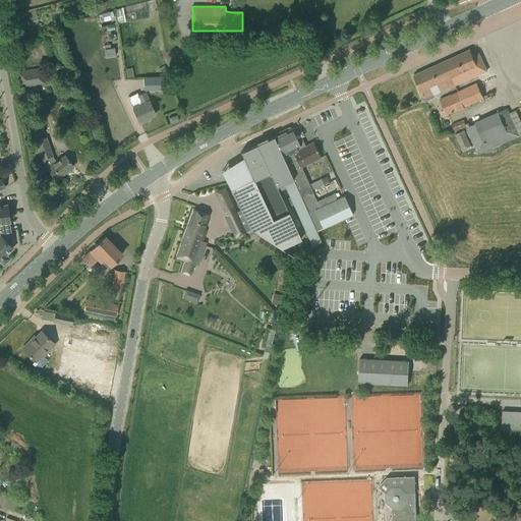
[(109,12),(102,13),(103,21),(110,19),(109,12)]
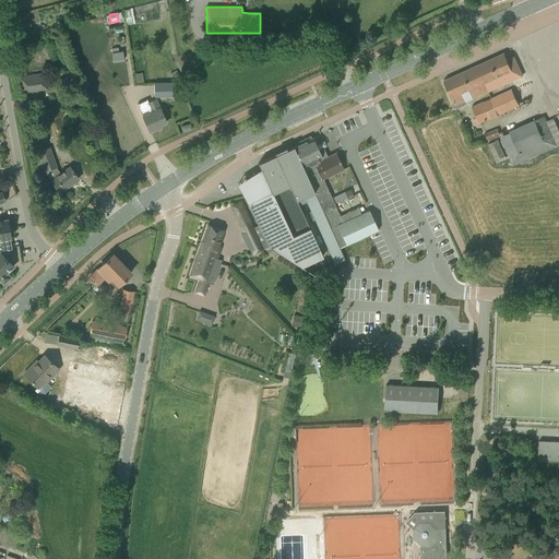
[(122,50),(111,52),(113,61),(125,59),(122,50)]
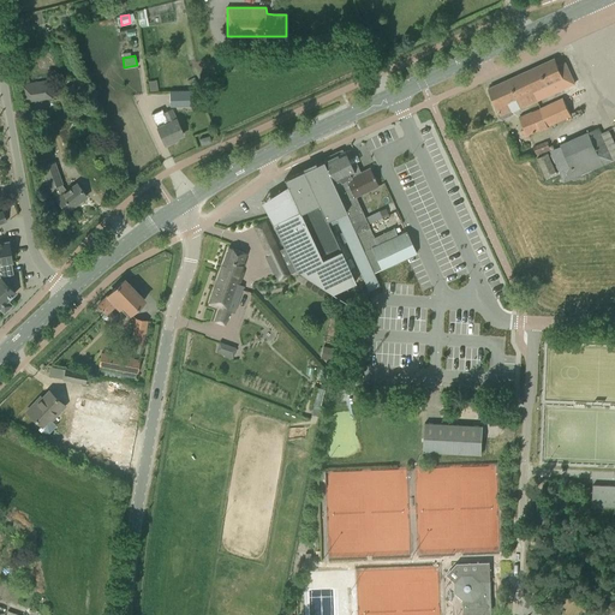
[(554,59),(521,73),(535,102),(574,84),(565,63),(557,66),(554,59)]
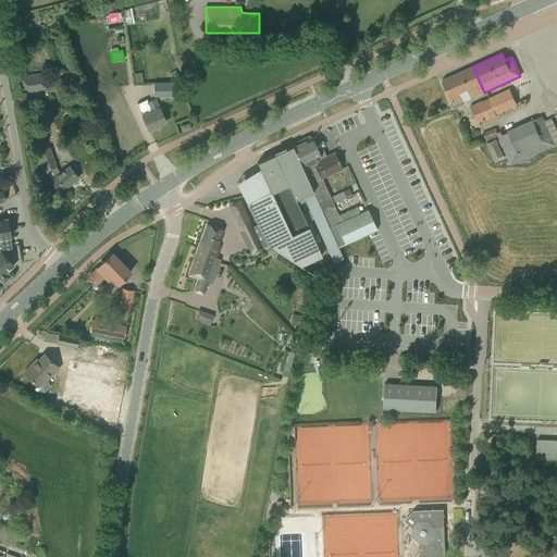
[(111,62),(112,79),(130,78),(128,60),(111,62)]
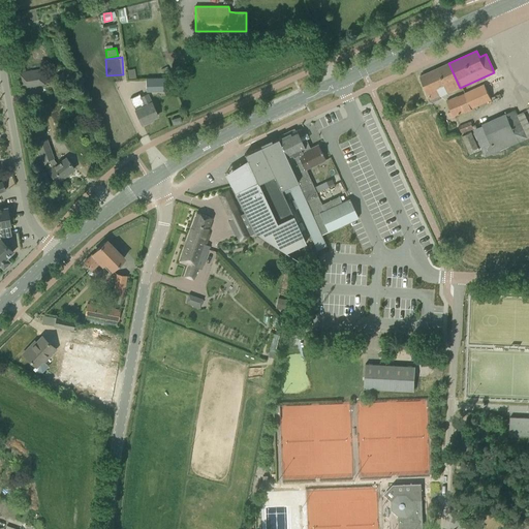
[(460,88),(448,63),(419,76),(432,102),(440,98),(436,89),(444,86),(446,91),(450,89),(452,91),(460,88)]
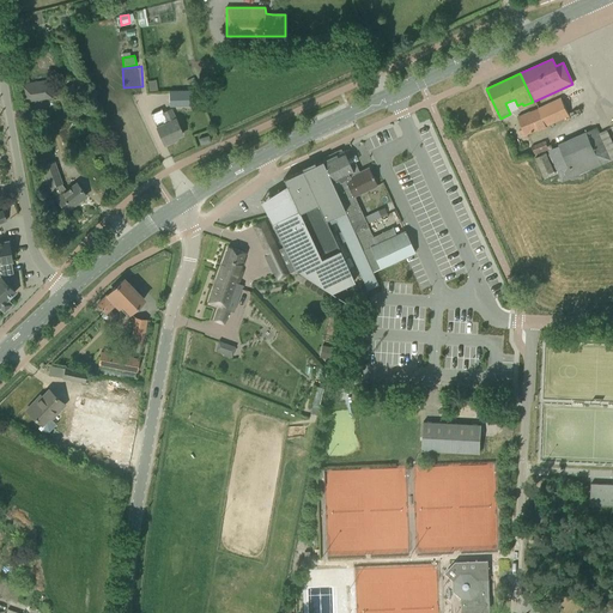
[(22,85),(24,101),(53,97),(49,80),(22,85)]
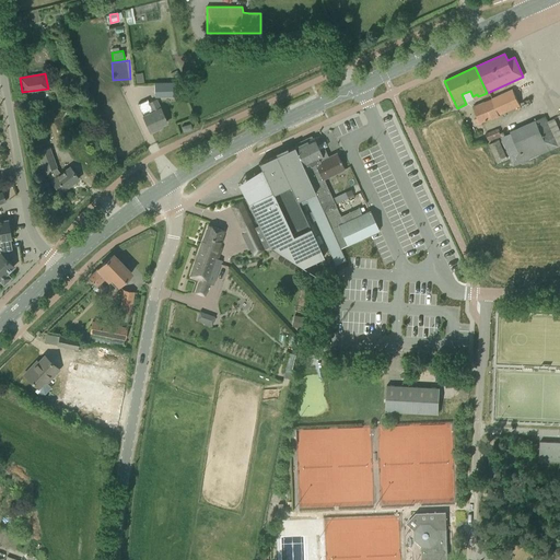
[(175,83),(154,83),(154,97),(175,96),(175,83)]
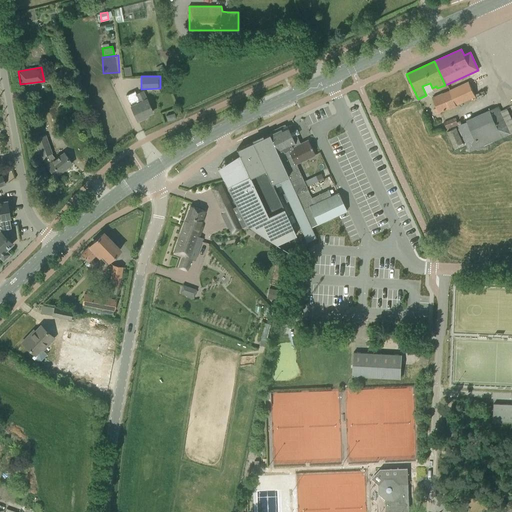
[(114,83),(121,106),(131,103),(123,80),(114,83)]
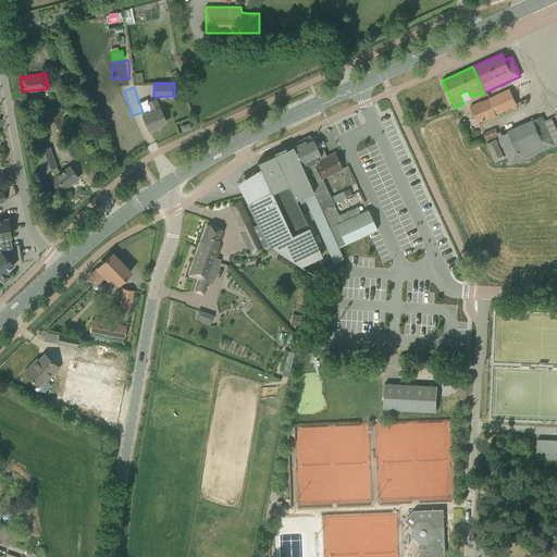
[(509,93),(491,100),(497,113),(515,106),(509,93)]
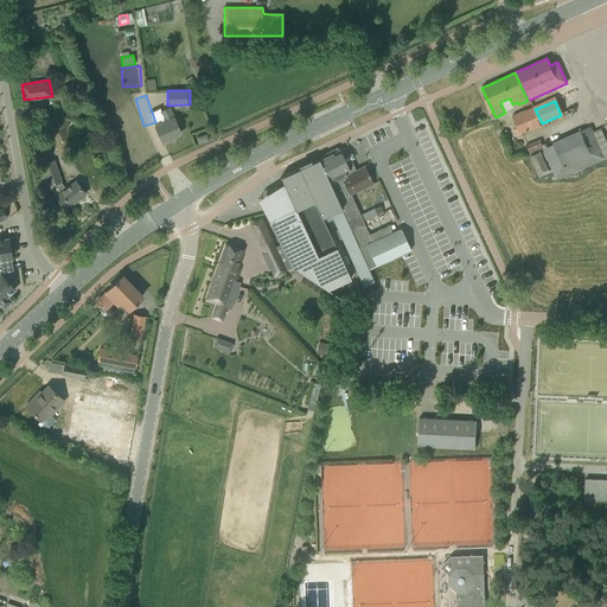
[(542,123),(535,109),(534,107),(512,116),(521,133),(542,123)]
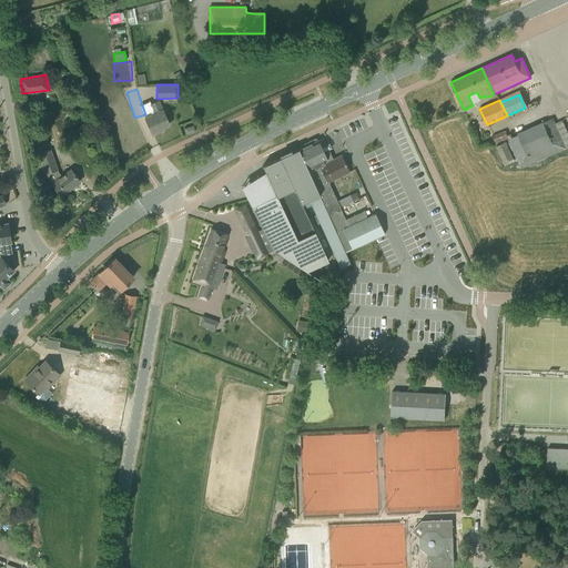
[(145,120),(152,134),(164,129),(163,128),(169,124),(159,102),(151,105),(155,115),(145,120)]
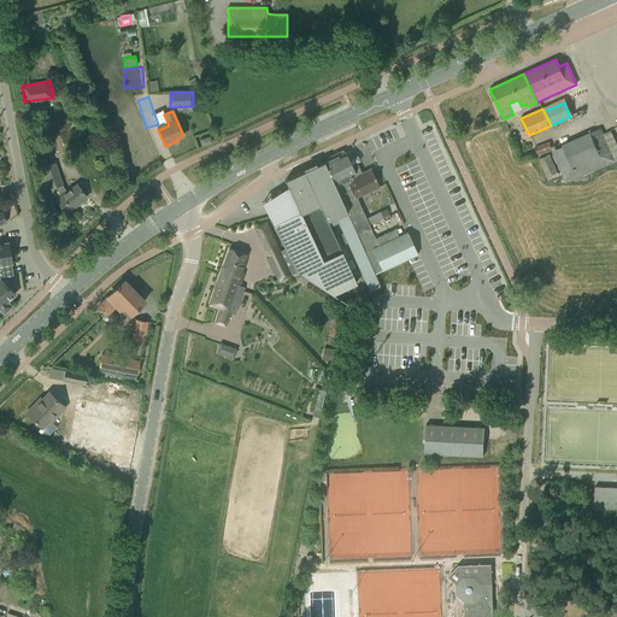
[(552,152),(565,183),(616,163),(600,128),(552,152)]
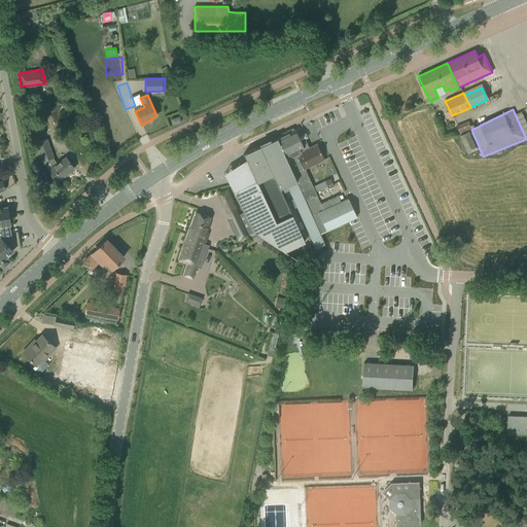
[(458,124),(459,132),(472,129),(471,121),(458,124)]
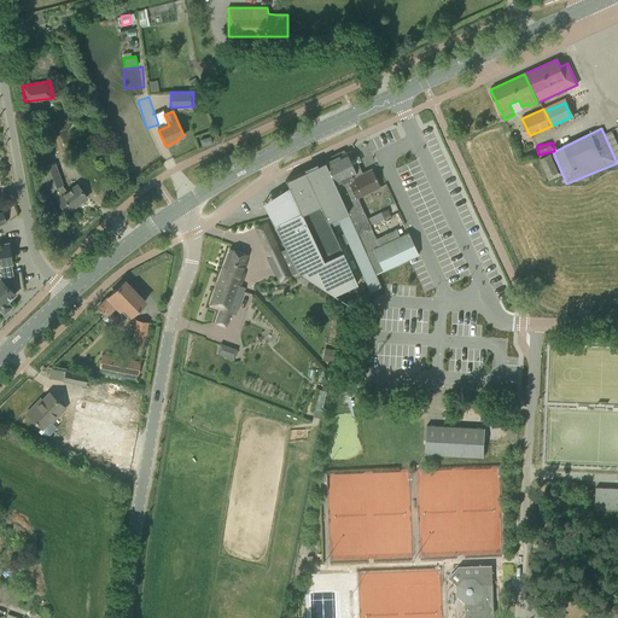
[(357,176),(350,162),(354,159),(350,152),(347,153),(347,152),(325,162),(377,274),(418,255),(408,232),(379,245),(357,197),(371,191),(379,187),(375,179),(377,179),(375,176),(374,176),(371,169),(357,176)]
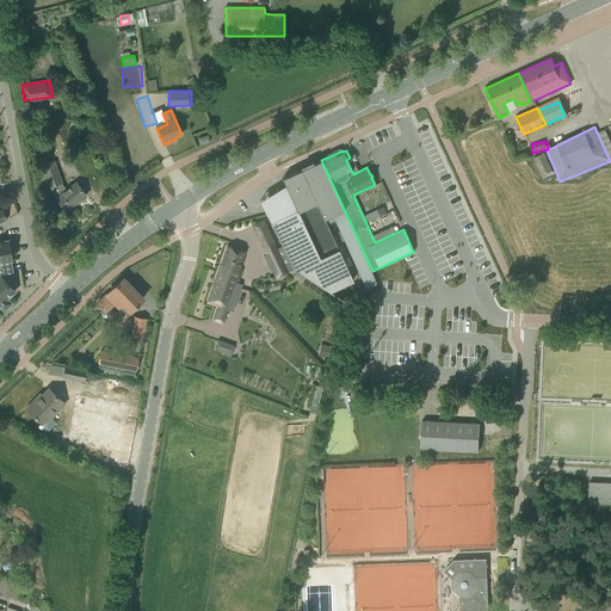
[(334,220),(366,289),(378,283),(321,160),(282,178),(296,209),(270,222),(283,246),(294,269),(295,270),(329,291),(353,281),(327,224),(334,220)]
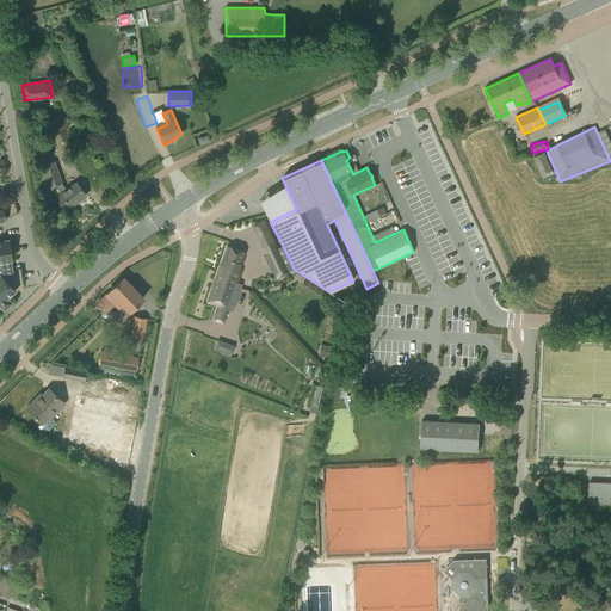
[(49,186),(55,198),(65,210),(86,196),(79,186),(76,183),(63,192),(57,185),(61,184),(54,162),(42,166),(49,186)]
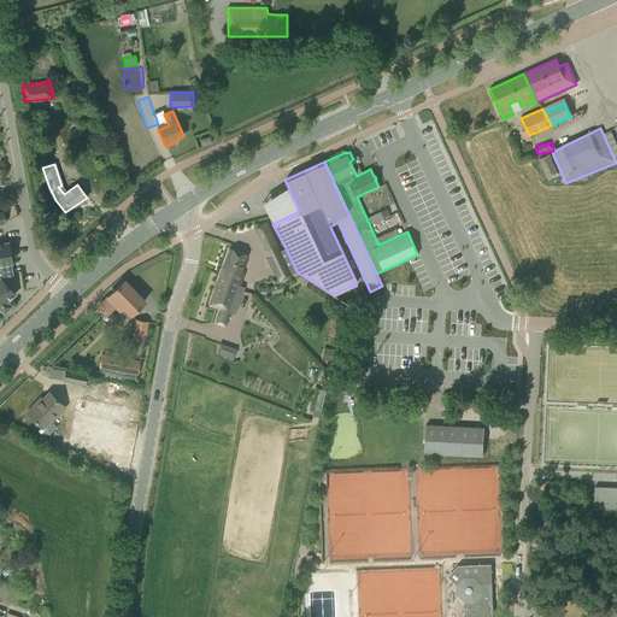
[(262,242),(265,250),(276,245),(272,236),(262,242)]
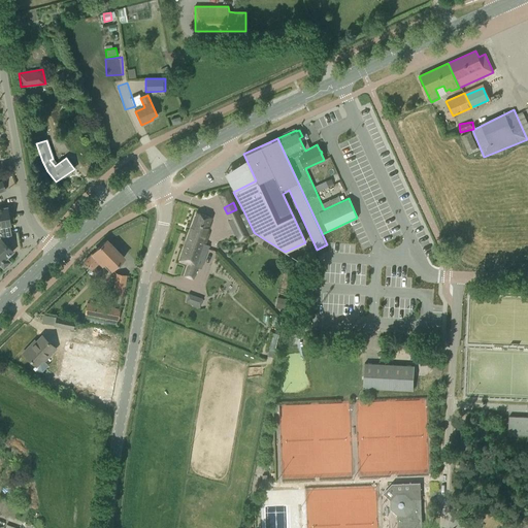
[(6,208),(0,209),(0,266),(3,269),(9,263),(5,260),(12,253),(12,245),(6,208)]
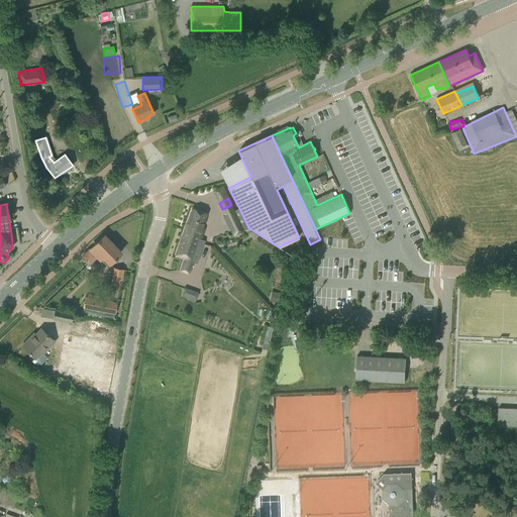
[(175,255),(184,259),(180,270),(189,273),(193,262),(195,263),(204,240),(201,239),(204,228),(202,228),(207,213),(192,208),(175,255)]
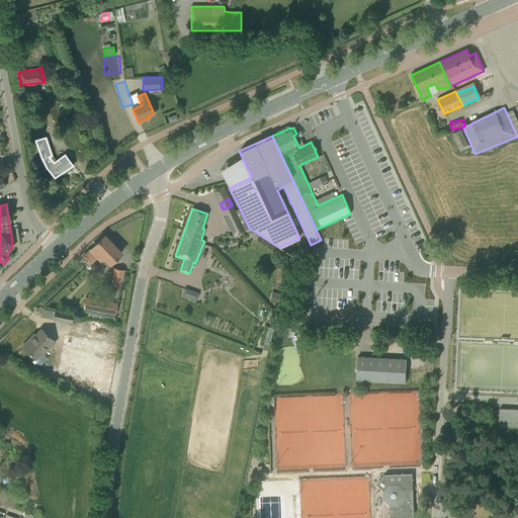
[(241,225),(232,229),(235,236),(244,232),(244,231),(249,228),(240,208),(235,211),(241,225)]
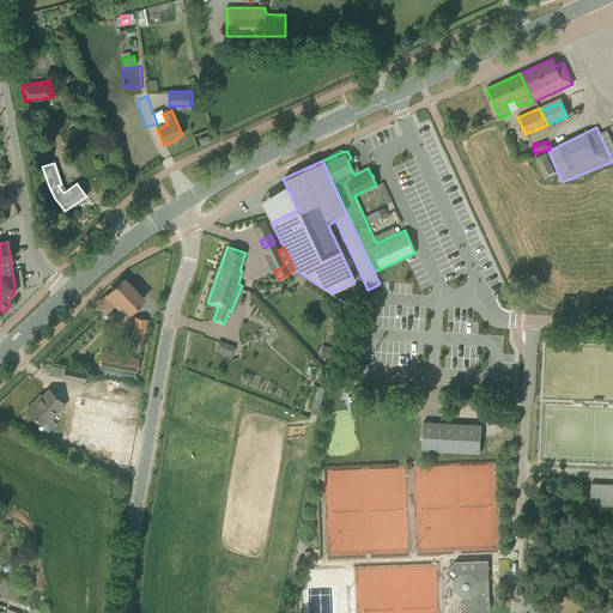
[(122,304),(129,313),(144,299),(123,279),(109,291),(110,292),(97,304),(105,313),(115,303),(119,307),(122,304)]
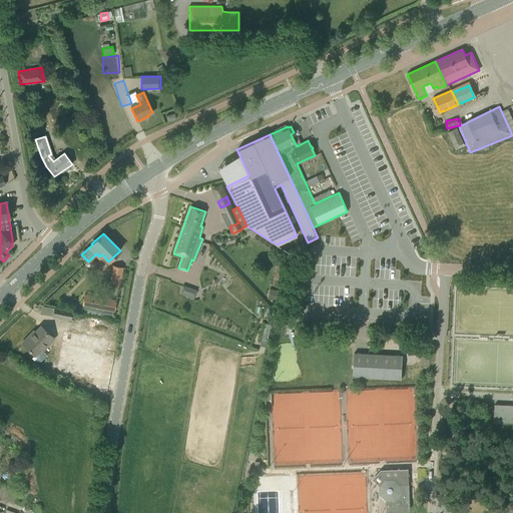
[(109,285),(118,287),(122,268),(113,266),(109,285)]
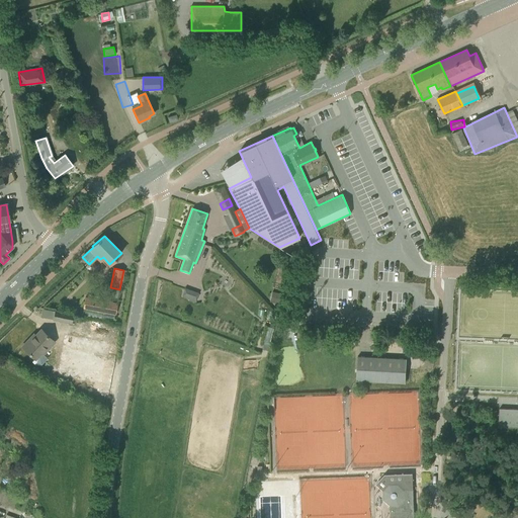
[(189,298),(191,291),(184,288),(182,295),(189,298)]
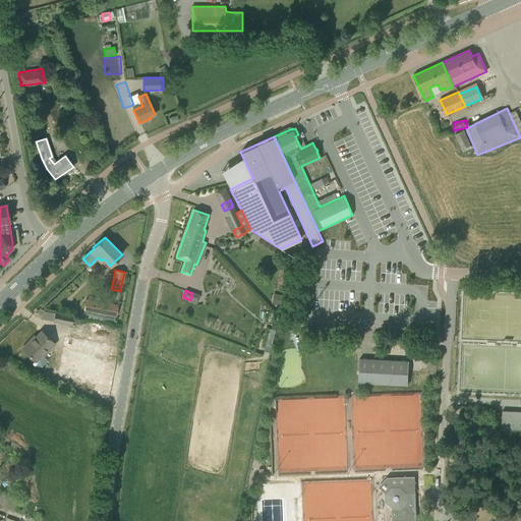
[(273,294),(271,303),(280,306),(282,296),(273,294)]
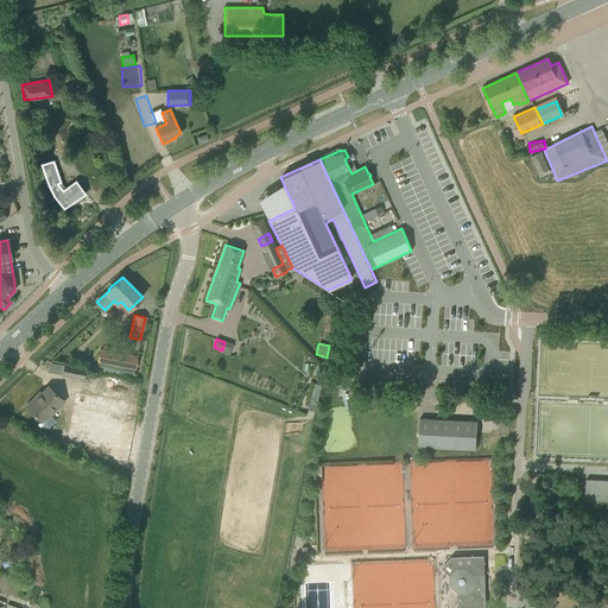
[(97,361),(135,368),(138,356),(100,349),(97,361)]
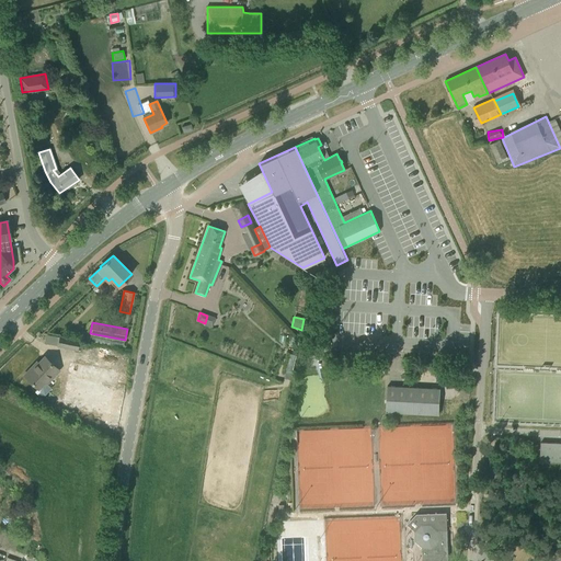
[(58,346),(77,350),(79,341),(59,336),(58,346)]
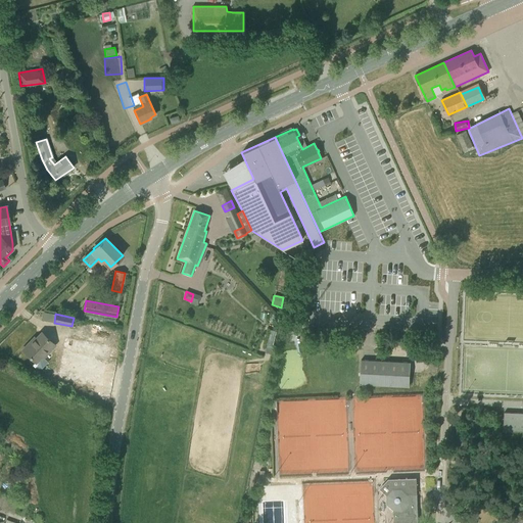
[(33,365),(37,369),(42,369),(48,362),(42,355),(47,350),(49,351),(55,345),(42,332),(32,343),(31,341),(22,349),(36,362),(33,365)]
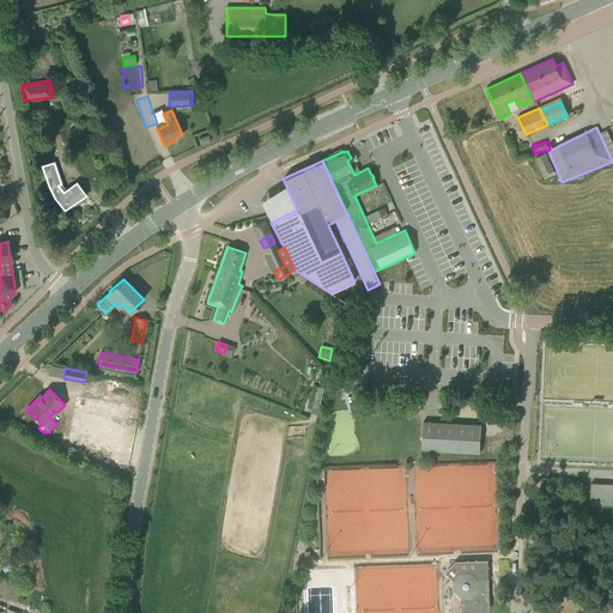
[(71,444),(127,450),(133,404),(77,396),(71,444)]
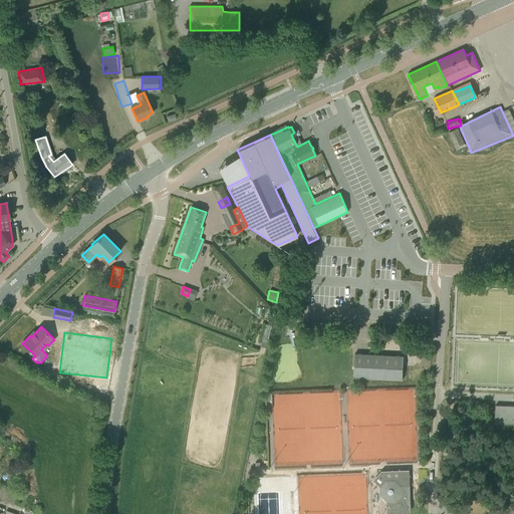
[(354,377),(403,380),(404,355),(355,353),(354,377)]
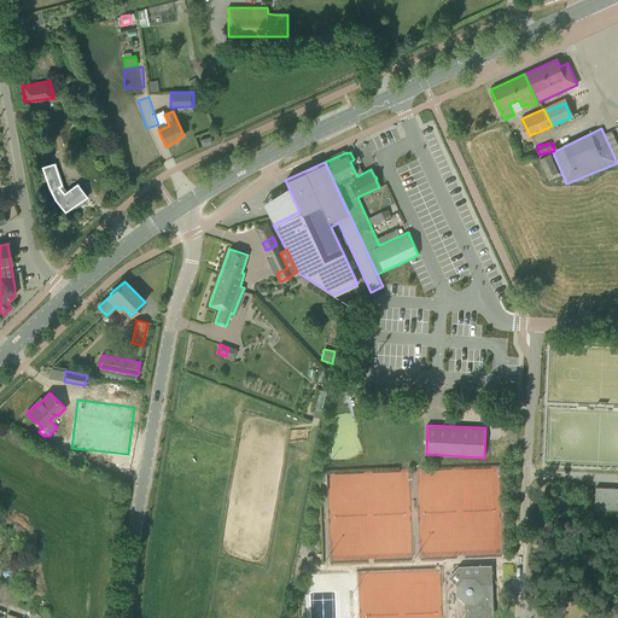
[(617,509),(617,488),(595,488),(595,509),(617,509)]
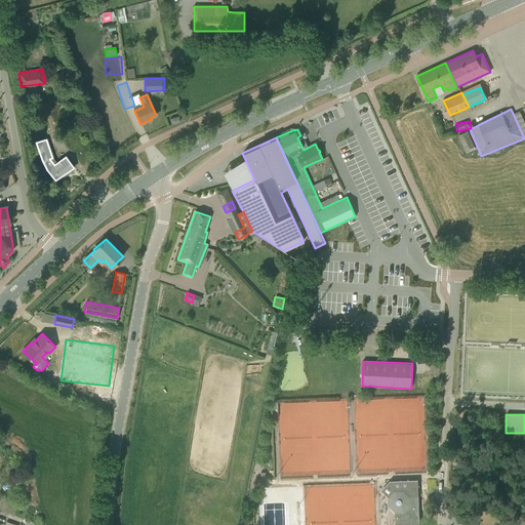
[(419,524),(418,481),(408,482),(403,490),(395,490),(389,497),(389,507),(396,513),(396,524),(419,524)]
